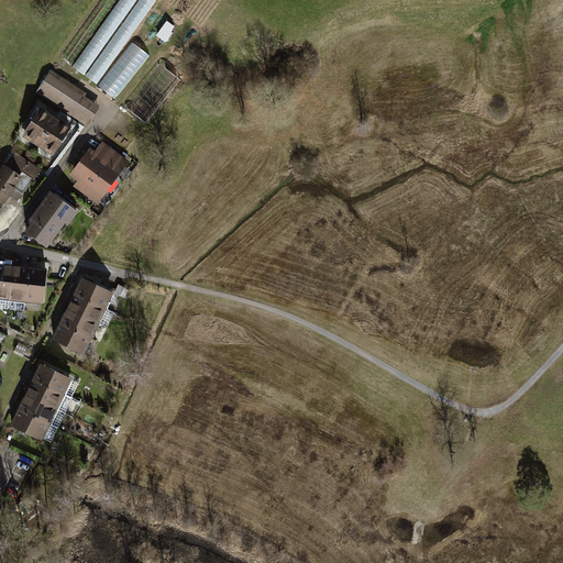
[(109,0),(65,61),(118,99),(150,56),(133,43),(164,0),(109,0)]
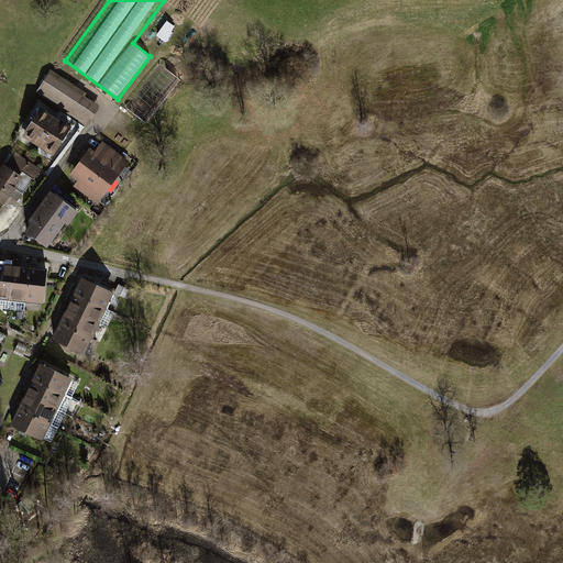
[(181,80),(161,65),(125,108),(146,123),(181,80)]
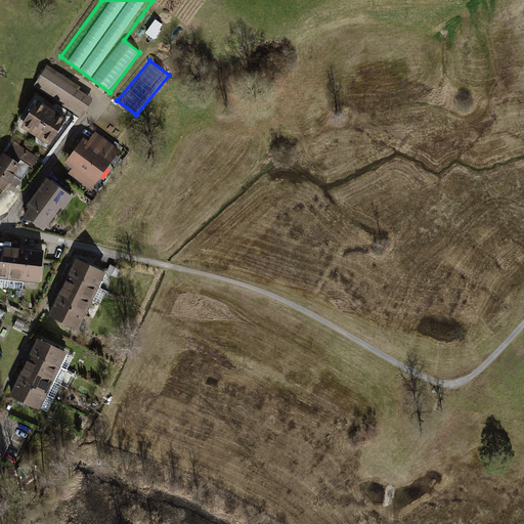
[(48,67),(35,89),(79,117),(92,98),(79,90),(81,87),(48,67)]
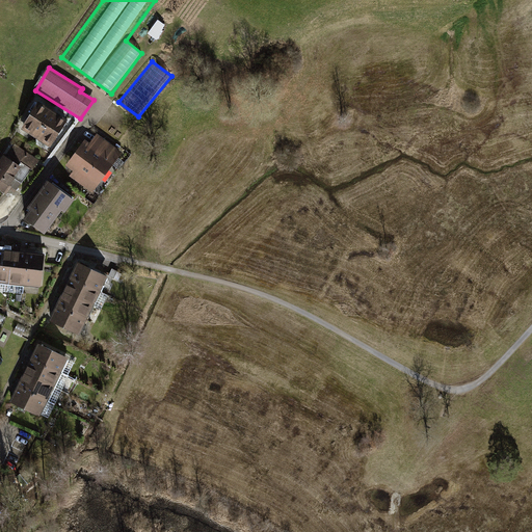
[(53,110),(38,101),(21,128),(36,137),(53,110)]
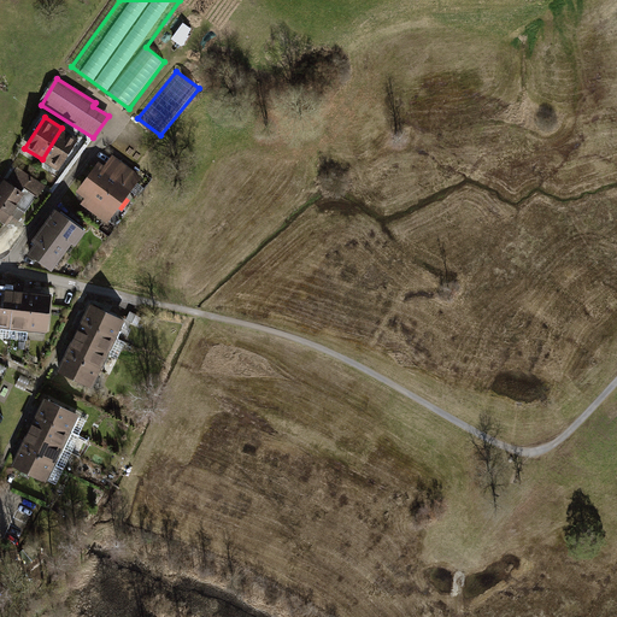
[(80,139),(62,128),(42,160),(60,171),(80,139)]
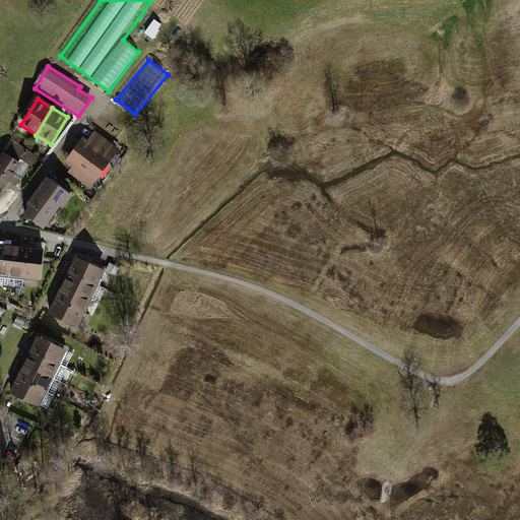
[(87,139),(83,136),(64,161),(73,167),(68,172),(90,188),(121,148),(94,131),(87,139)]
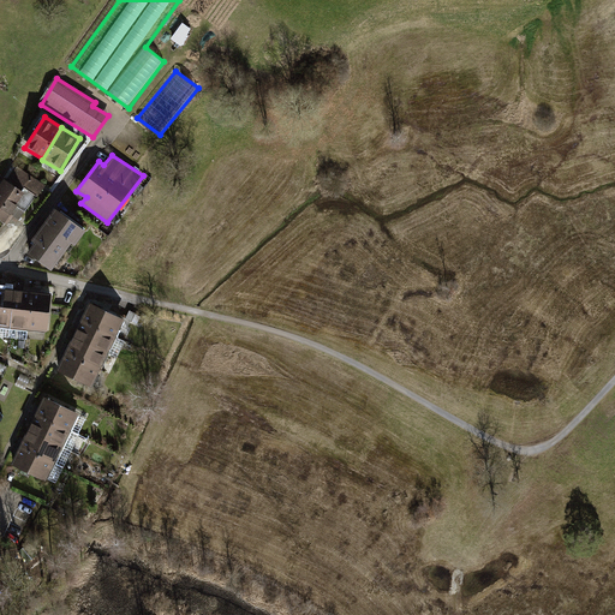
[(16,166),(0,185),(0,218),(15,226),(45,187),(16,166)]
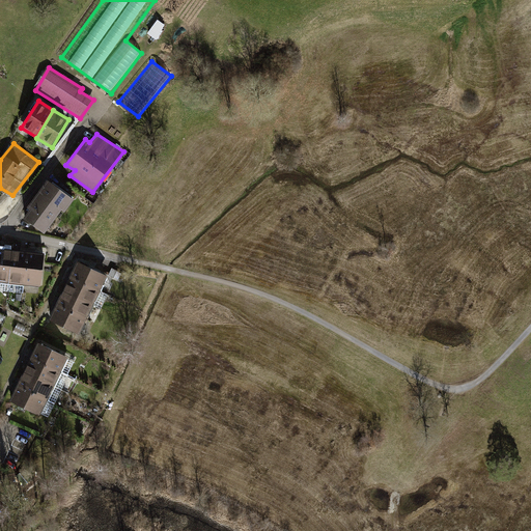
[(75,197),(49,179),(24,216),(46,231),(61,208),(65,211),(75,197)]
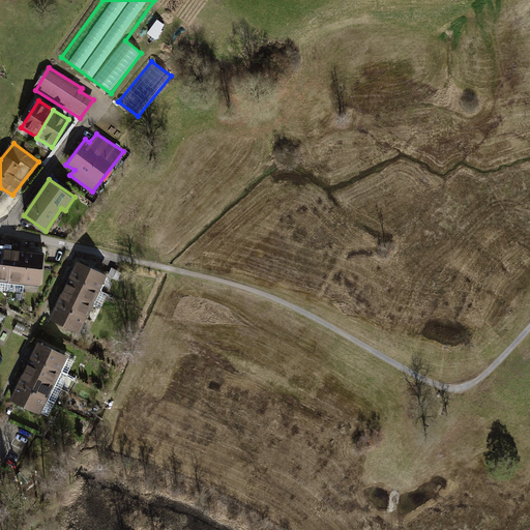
[(0,246),(0,291),(7,292),(7,289),(12,247),(0,246)]
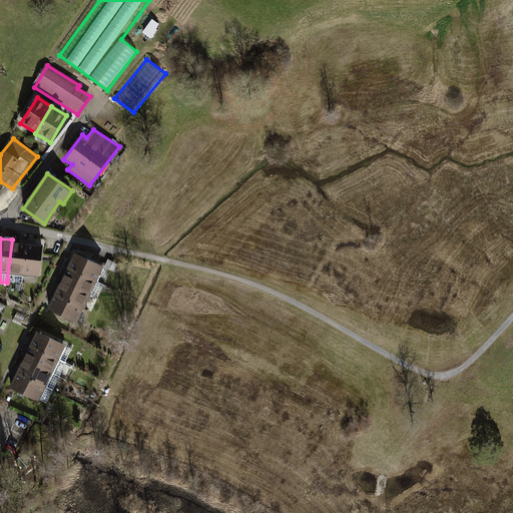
[(12,239),(7,280),(22,282),(23,274),(27,241),(12,239)]
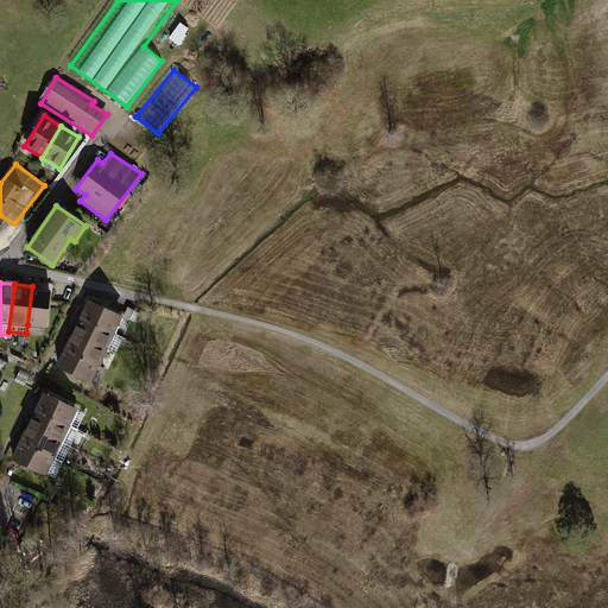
[(32,286),(27,324),(46,327),(51,289),(32,286)]
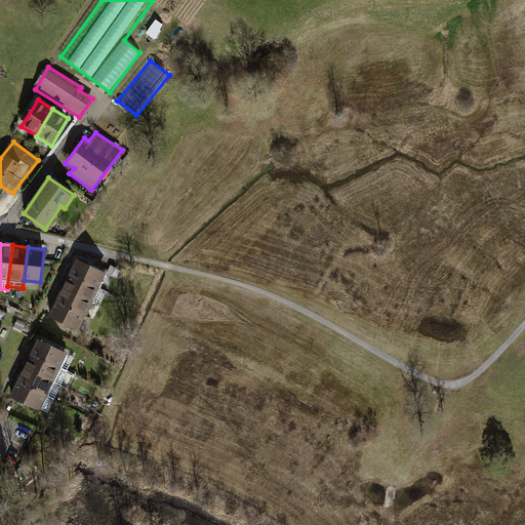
[(72,255),(65,272),(97,286),(105,271),(72,255)]
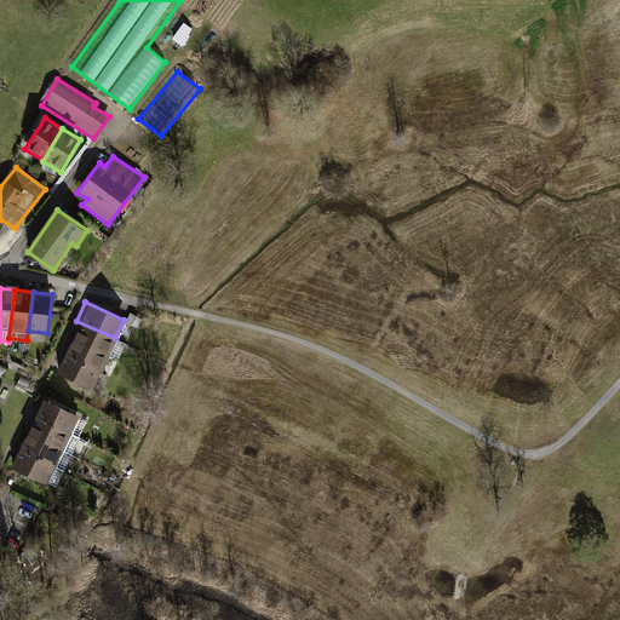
[(76,321),(68,339),(107,357),(115,339),(76,321)]
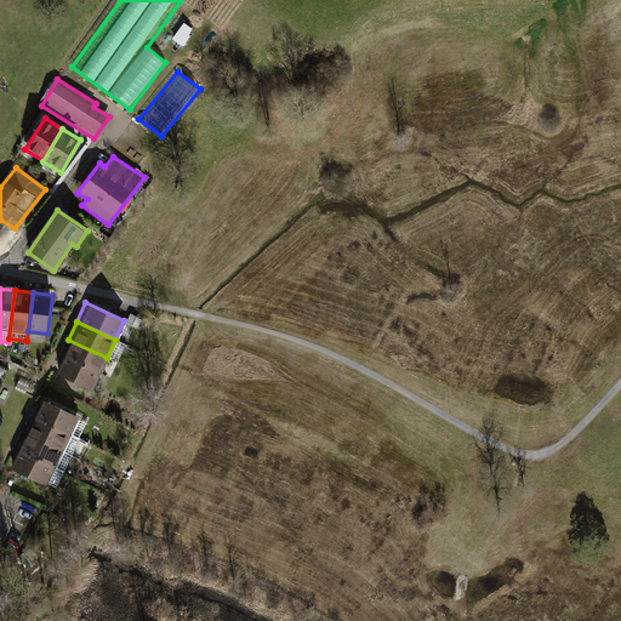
[(68,340),(60,359),(98,376),(107,358),(68,340)]
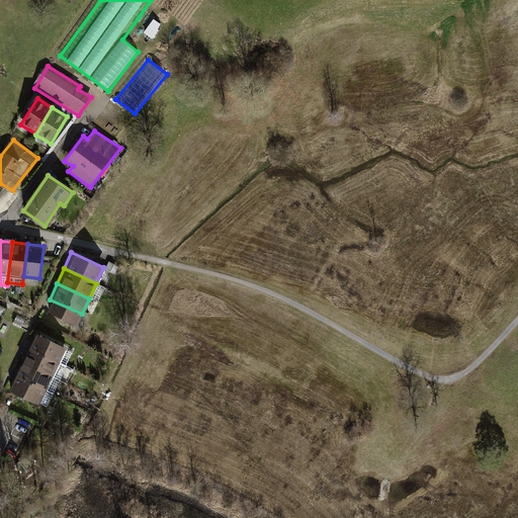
[(50,299),(42,315),(75,330),(82,314),(50,299)]
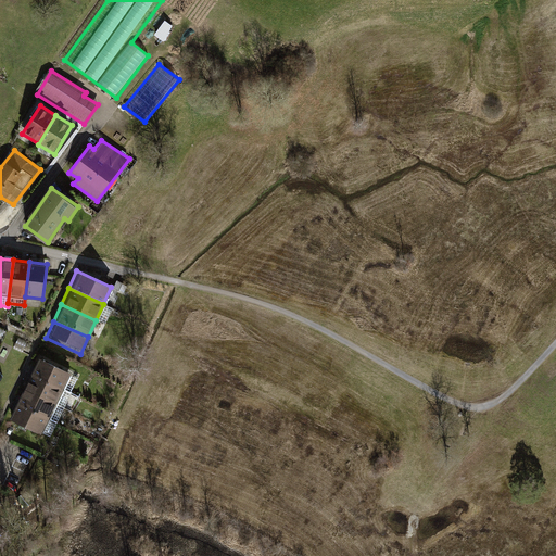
[(33,373),(64,388),(72,371),(40,356),(33,373)]
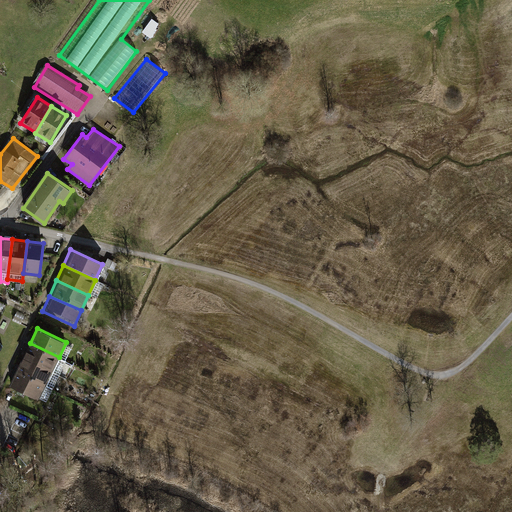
[(22,358),(51,372),(59,357),(30,343),(22,358)]
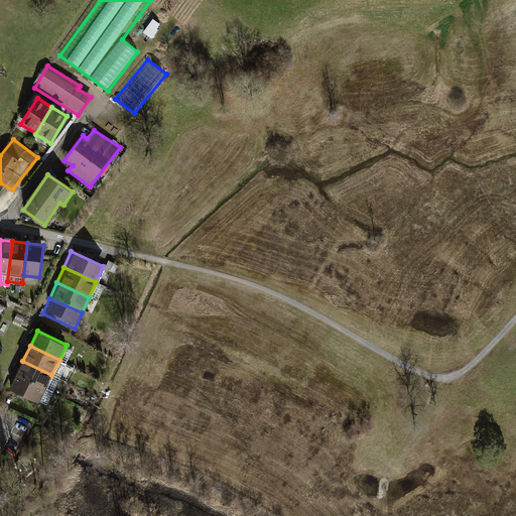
[(15,377),(44,391),(51,375),(22,362),(15,377)]
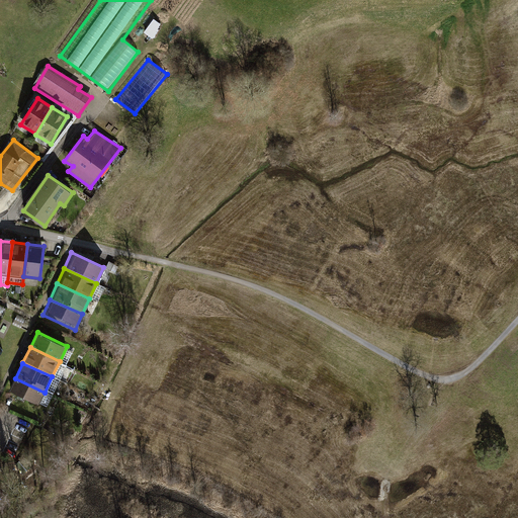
[(8,394),(37,408),(45,393),(15,378),(8,394)]
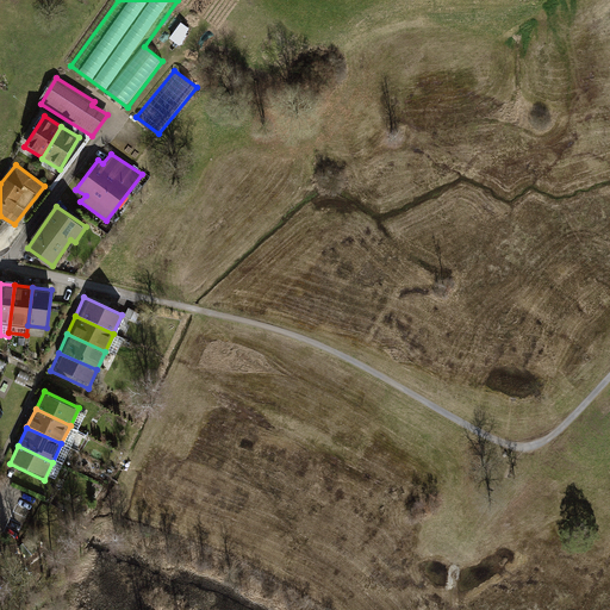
All buildings are outlined.
